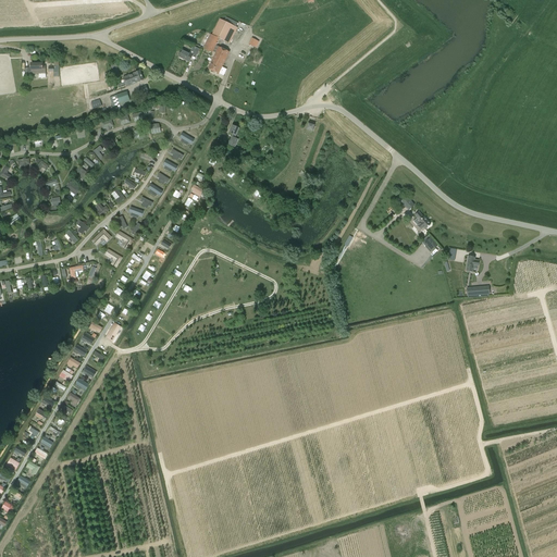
[(212,53),(213,51),(215,52),(219,47),(217,46),(220,39),(230,45),(237,27),(236,27),(238,23),(226,16),(224,21),(220,19),(211,35),(210,34),(203,49),(212,53)]
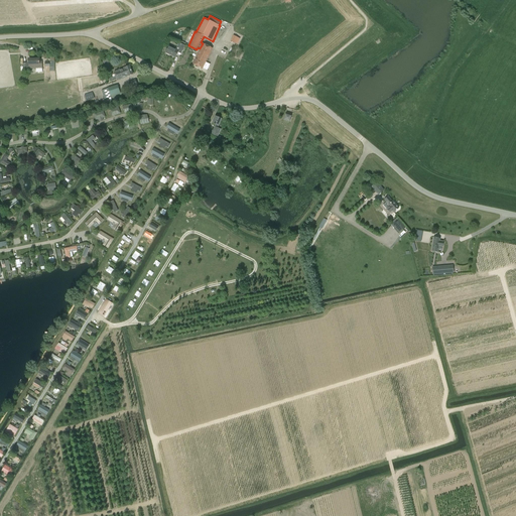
[(230,40),(237,44),(240,38),(233,34),(230,40)]
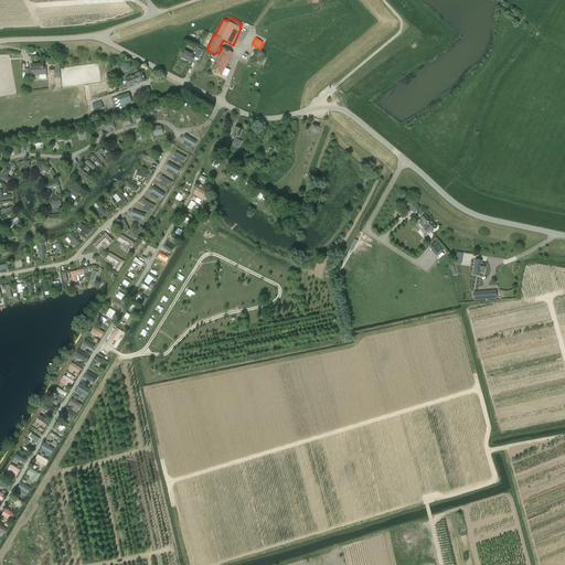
[(222,75),(233,53),(222,48),(211,70),(222,75)]
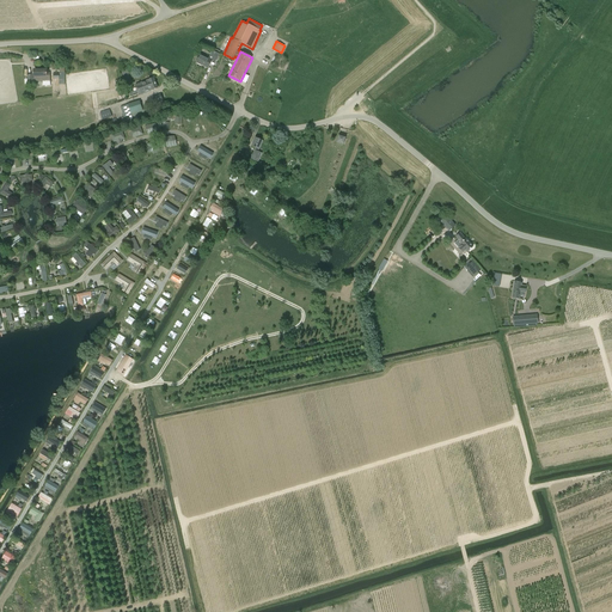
[(208,68),(212,60),(215,62),(219,54),(215,53),(214,54),(212,53),(208,59),(201,54),(199,59),(197,57),(197,59),(196,60),(196,61),(197,61),(196,63),(208,68)]
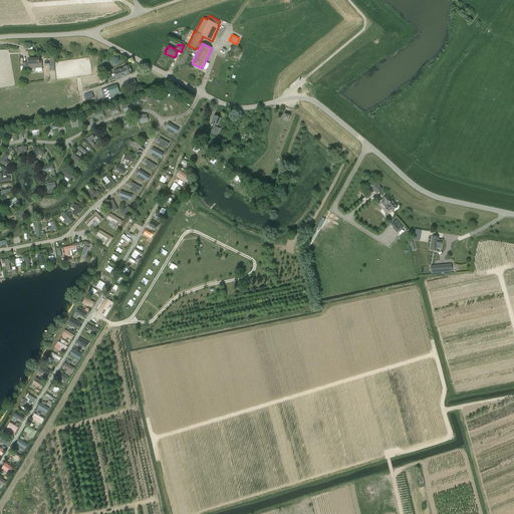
[(27,67),(28,67),(28,68),(36,68),(36,71),(42,71),(42,61),(39,61),(39,58),(28,59),(28,61),(27,61),(27,62),(23,63),(23,70),(27,69),(27,67)]
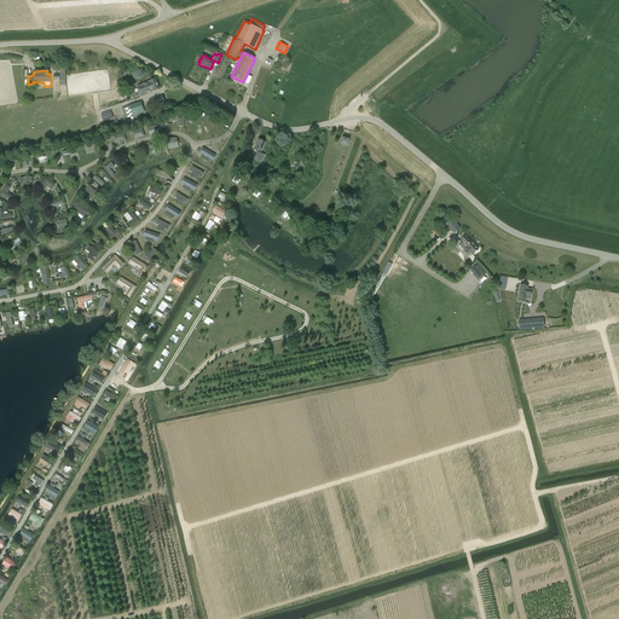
[(59,80),(59,82),(59,86),(65,86),(65,74),(61,74),(61,75),(53,75),(55,80),(59,80)]
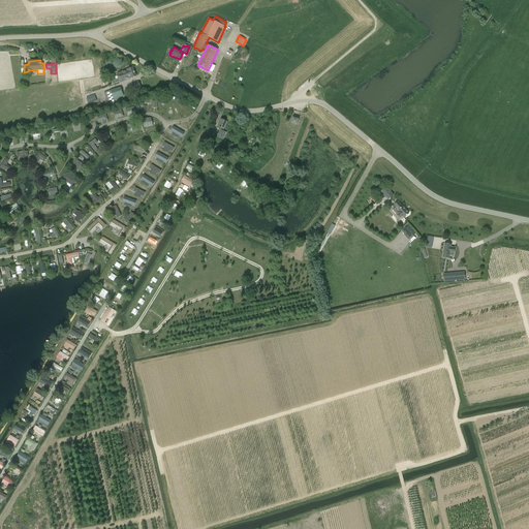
[(120,83),(136,76),(132,67),(117,73),(120,83)]
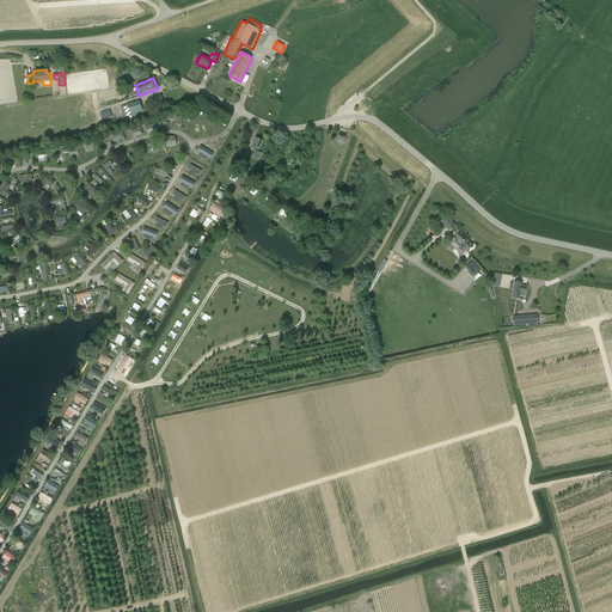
[(120,106),(124,121),(126,123),(145,117),(139,101),(128,104),(120,106)]
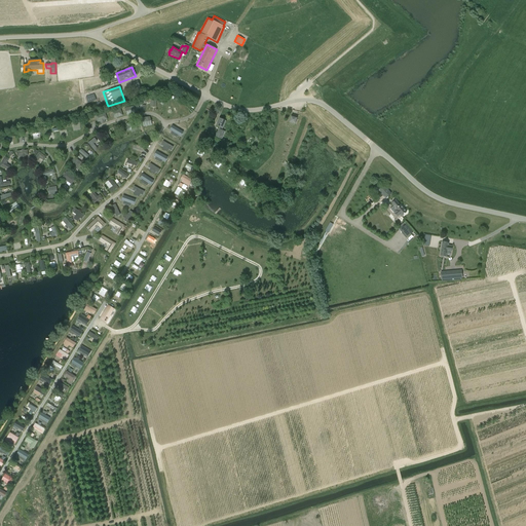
[(88,103),(97,101),(94,95),(85,97),(88,103)]
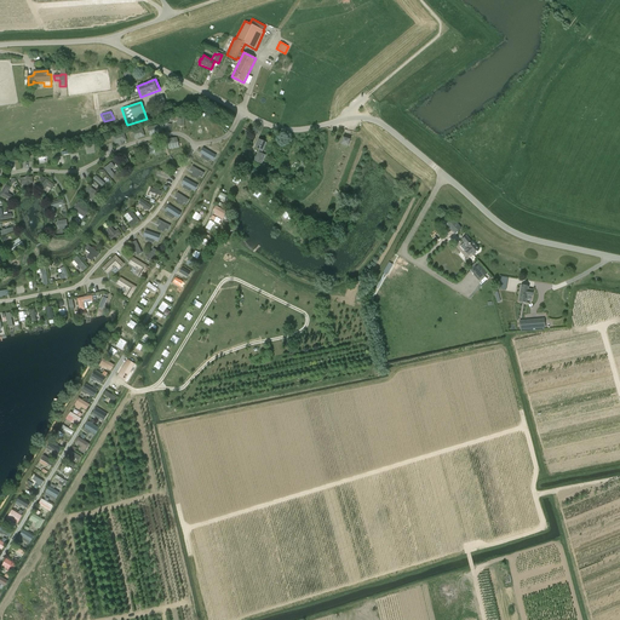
[(256,148),(258,150),(253,161),(262,165),(265,155),(262,154),(262,151),(263,151),(267,143),(259,139),(256,148)]
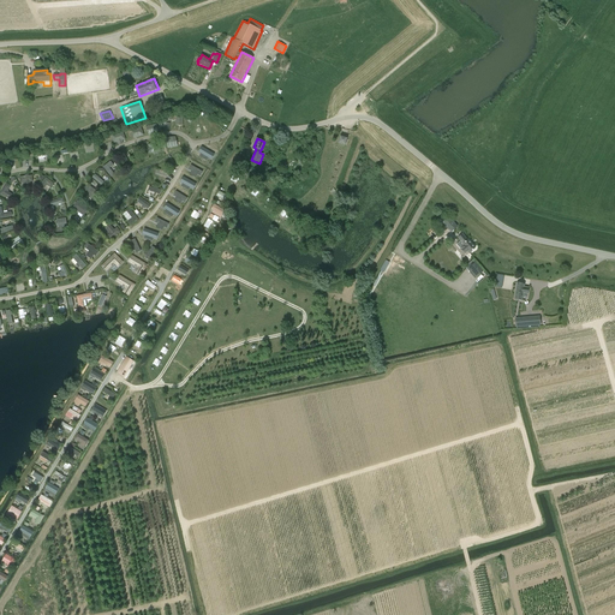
[(124,151),(120,153),(126,166),(130,163),(124,151)]
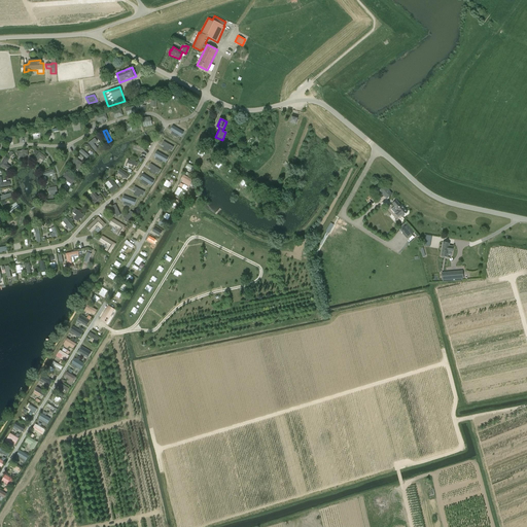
[(95,151),(98,149),(95,144),(98,141),(95,137),(88,142),(95,151)]
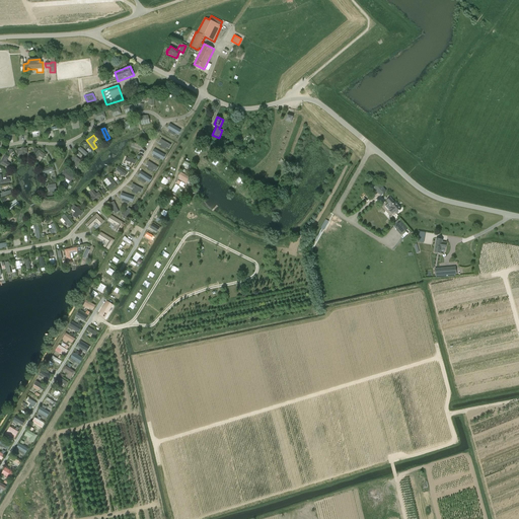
[(168,154),(172,146),(161,141),(159,145),(165,148),(163,152),(168,154)]
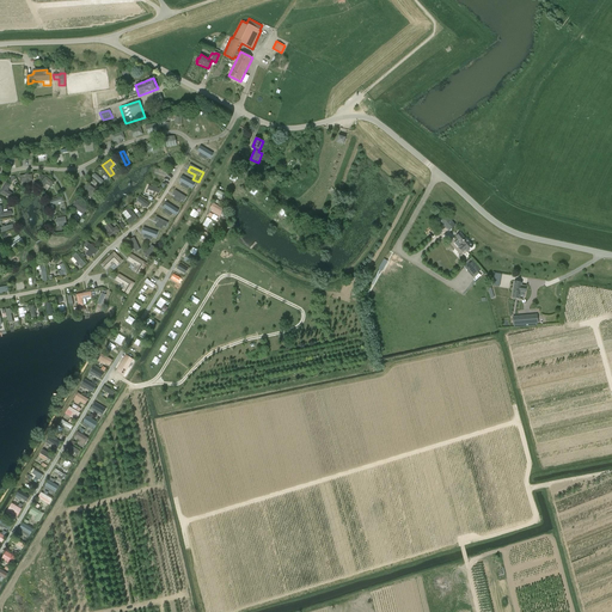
[(93,173),(91,177),(102,184),(104,181),(93,173)]
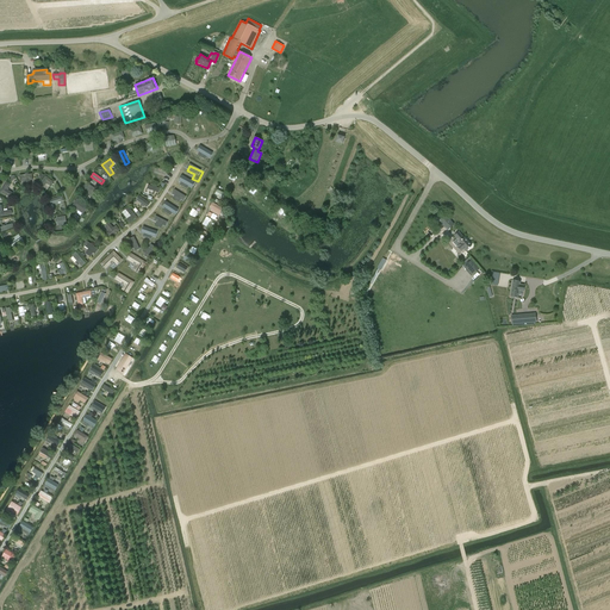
[(232,173),(228,180),(232,184),(237,176),(232,173)]
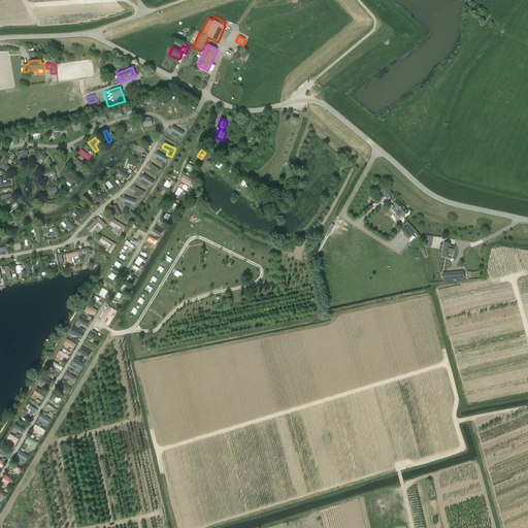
[(20,157),(20,161),(26,160),(26,156),(29,156),(28,151),(17,151),(18,158),(20,157)]
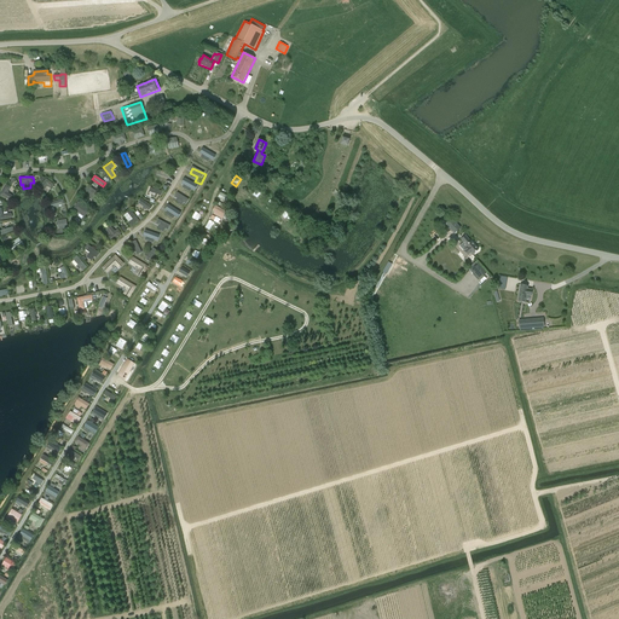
[(45,189),(48,191),(55,184),(46,178),(36,189),(42,192),(45,189)]
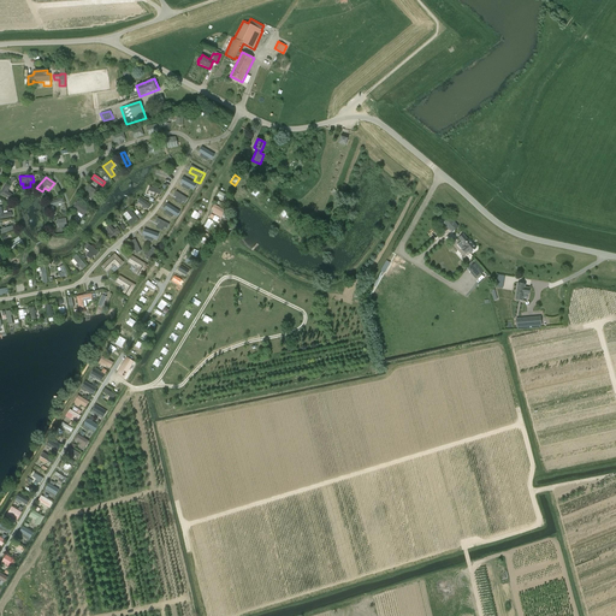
[(0,193),(5,196),(11,185),(5,183),(0,193)]
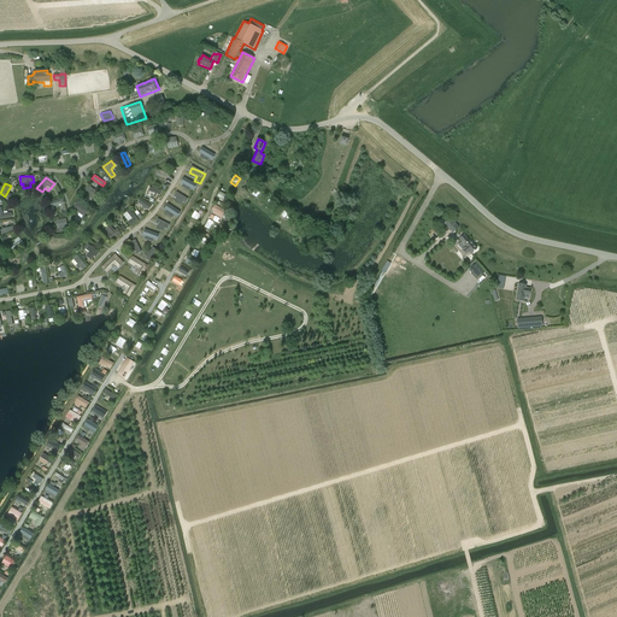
[(193,194),(195,191),(183,183),(181,188),(193,194)]
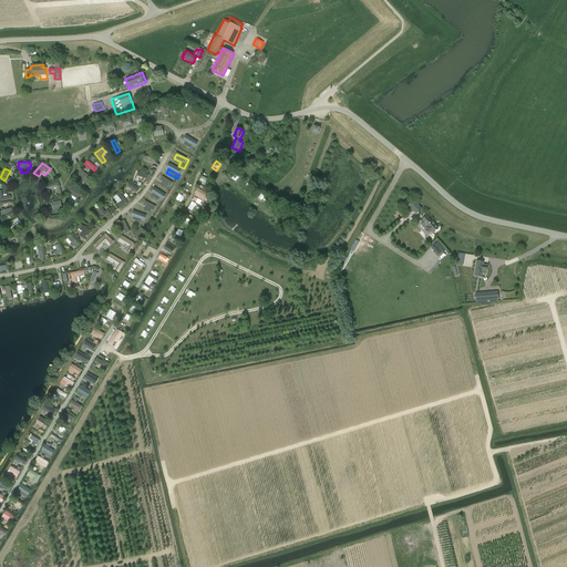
[(84,182),(89,177),(82,169),(78,174),(84,182)]
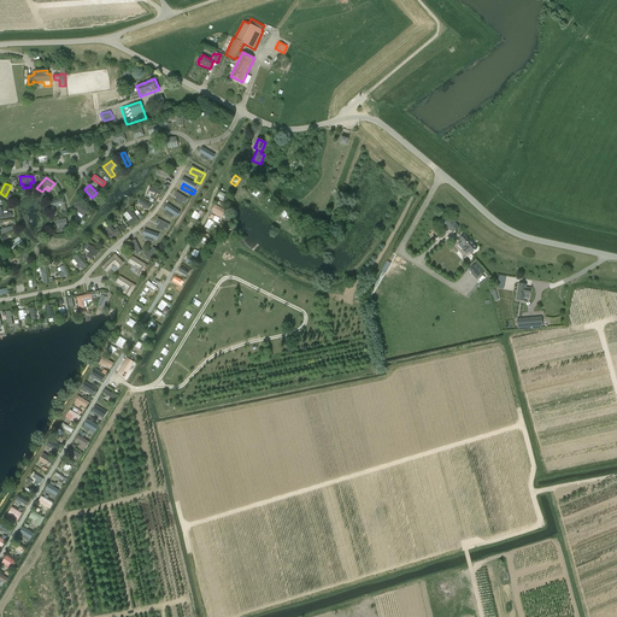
[(139,199),(136,204),(150,209),(151,204),(139,199)]
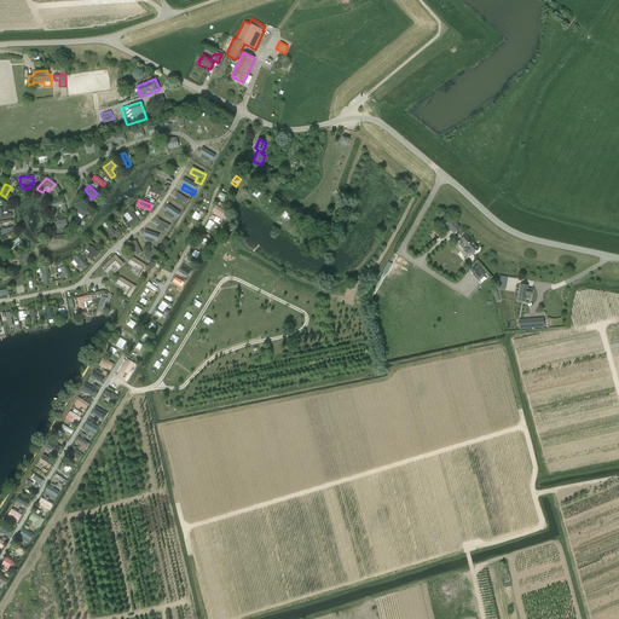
[(77,201),(73,209),(85,217),(90,208),(77,201)]
